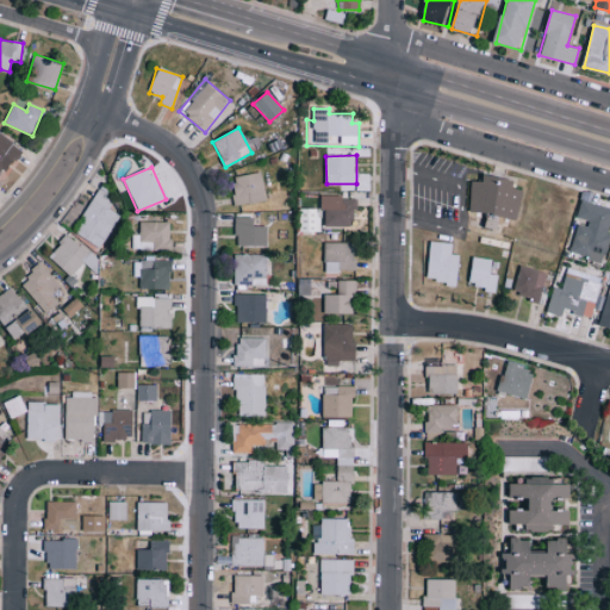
[(265,203),(263,174),(234,175),(235,204),(265,203)]
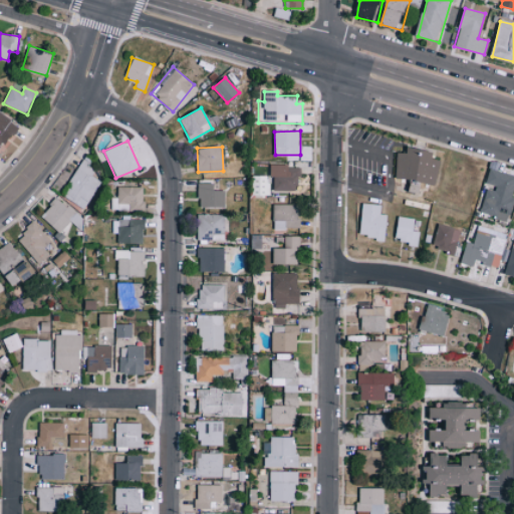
[(440,160),(433,159),(434,152),(409,148),(408,154),(399,152),(394,178),(411,181),(409,192),(421,194),(423,183),(436,186),(440,160)]
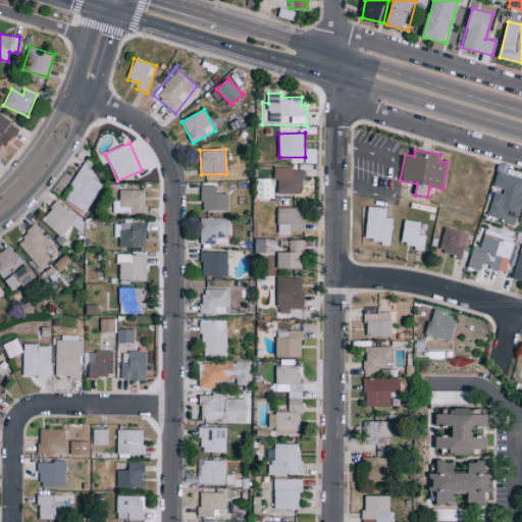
[(61,198),(85,212),(102,185),(92,177),(98,168),(85,160),(61,198)]
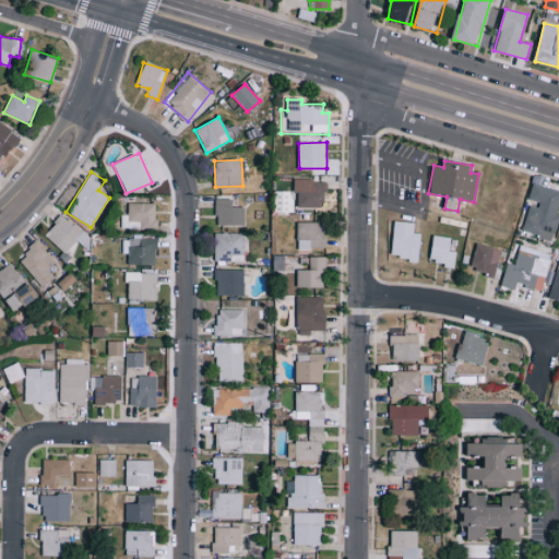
[(298,206),(324,207),(325,180),(295,180),(294,191),(298,191),(298,206)]
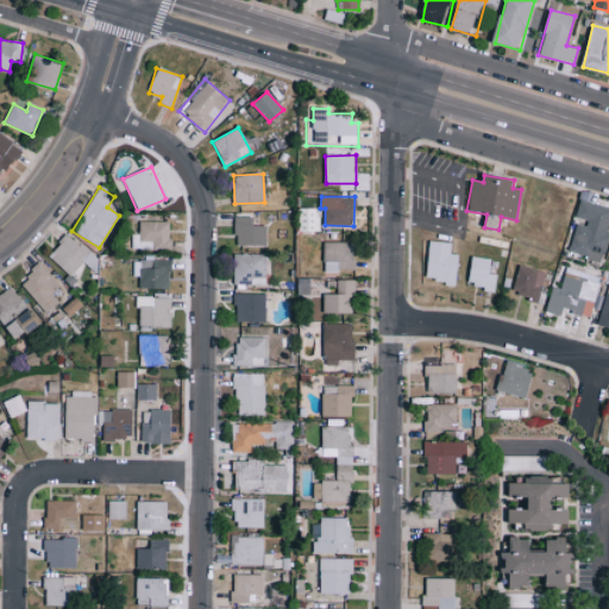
[(608,226),(608,207),(579,200),(575,220),(577,221),(569,253),(601,262),(608,226)]
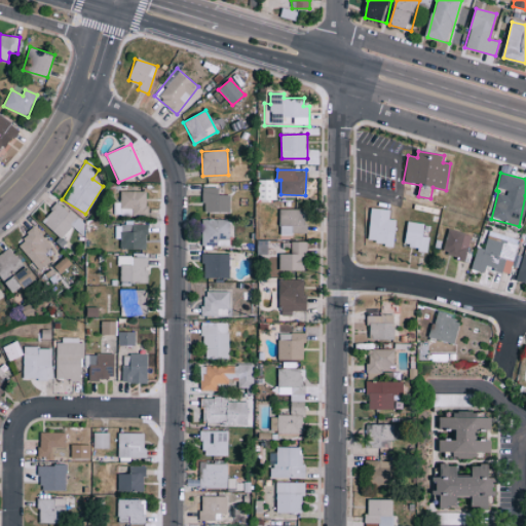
[(259,199),(275,199),(276,180),(259,180),(259,199)]
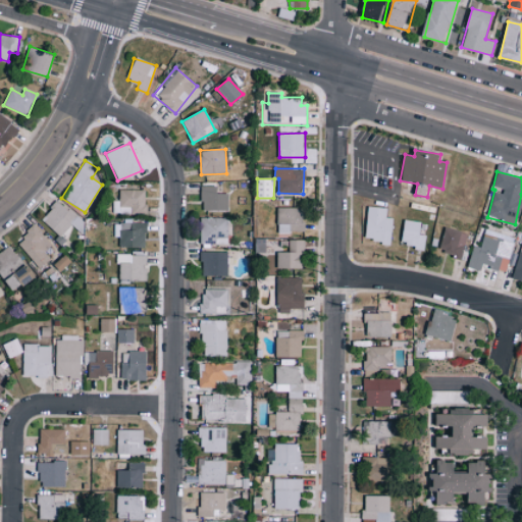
[(217,186),(202,187),(202,210),(228,210),(228,194),(217,194),(217,186)]
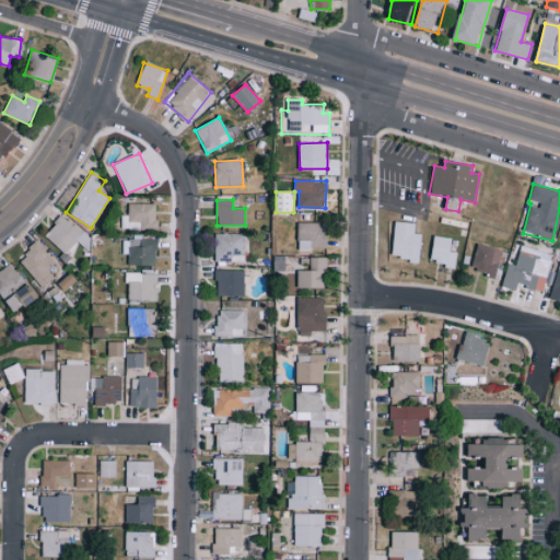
[(156,205),(128,203),(128,214),(120,214),(120,229),(156,229),(156,205)]
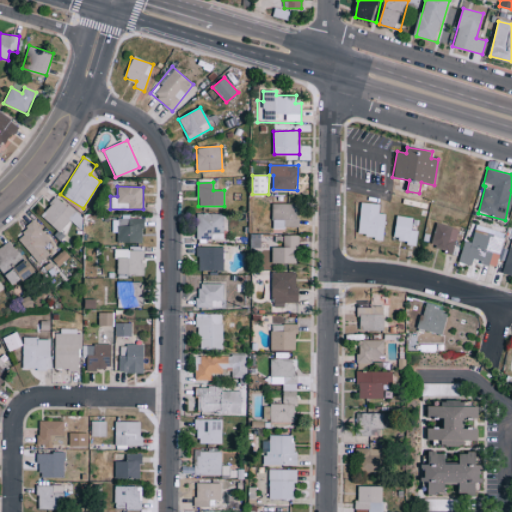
[(82,219),(57,196),(40,215),(59,232),(71,220),(77,225),(82,219)]
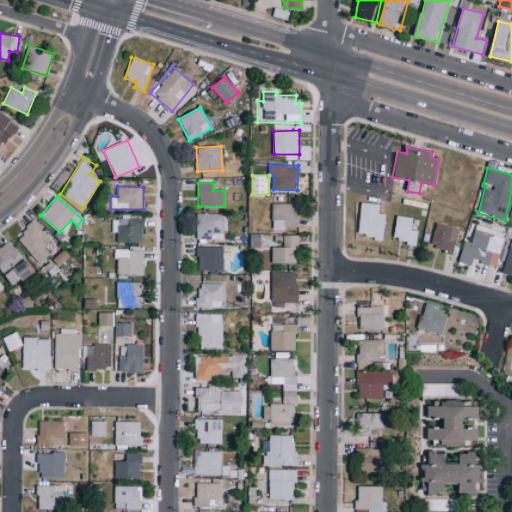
[(383,239),(386,214),(379,213),(380,204),(362,202),(358,235),(383,239)]
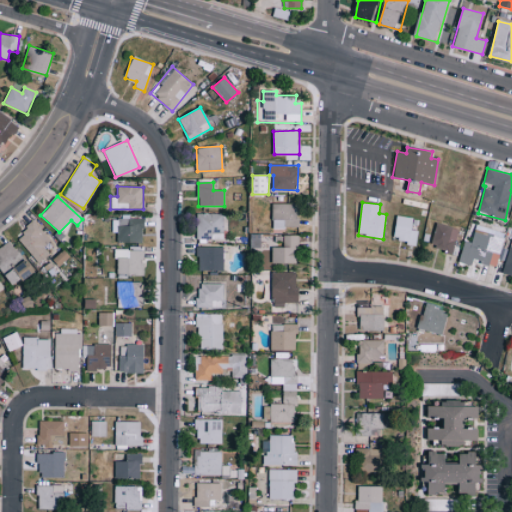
[(272,228),(301,228),(301,205),(273,204),(272,228)]
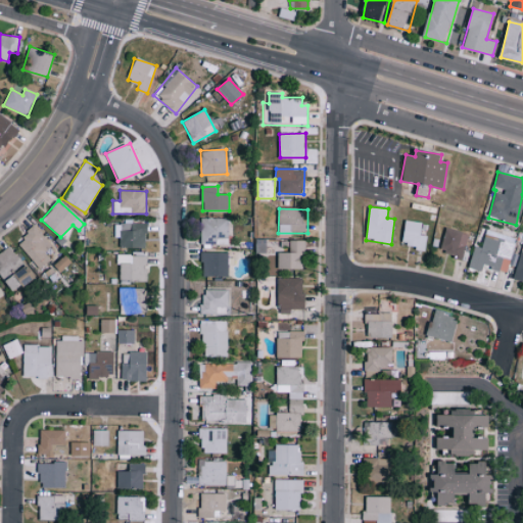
[(200,244),(228,245),(229,219),(201,218),(200,244)]
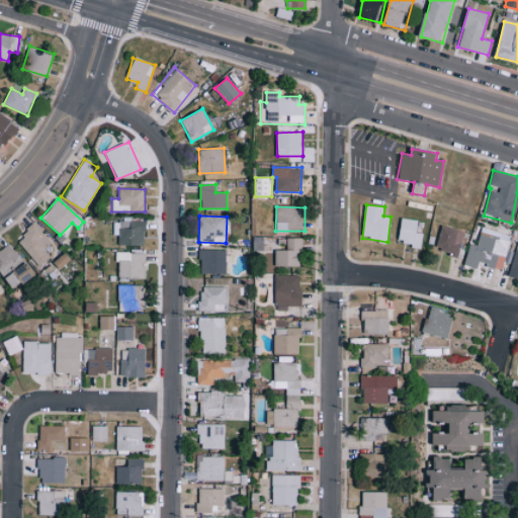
[(421,246),(423,233),(421,233),(422,221),(402,219),(399,244),(421,246)]
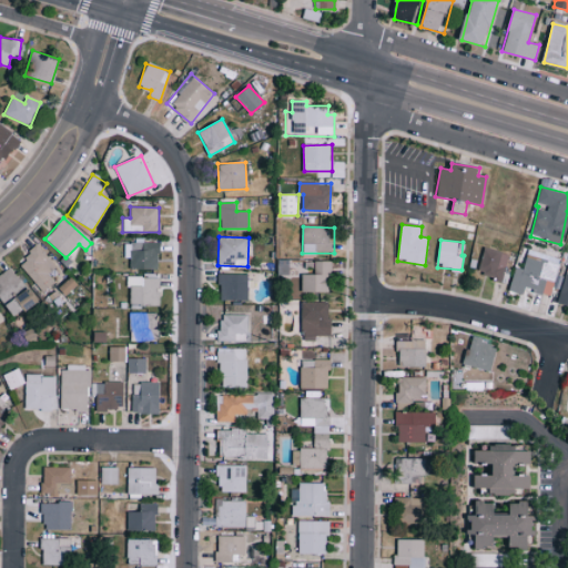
[(124,242),(124,257),(130,257),(130,269),(159,269),(159,242),(124,242)]
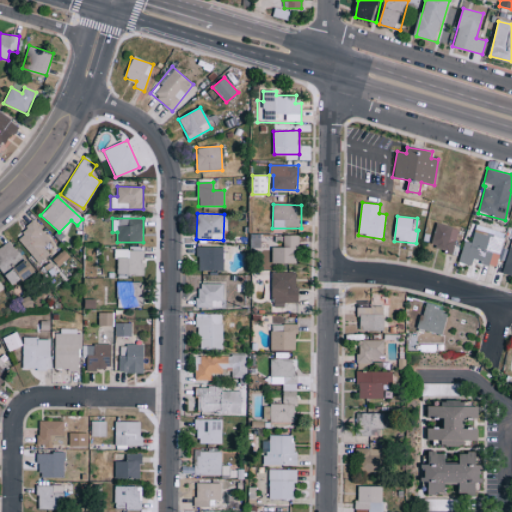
[(51,239),(33,221),(16,239),(40,263),(49,254),(43,248),(51,239)]
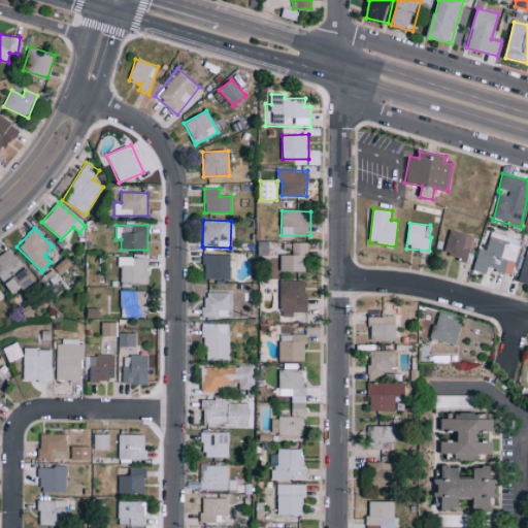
[(467,260),(472,235),(450,230),(444,255),(467,260)]
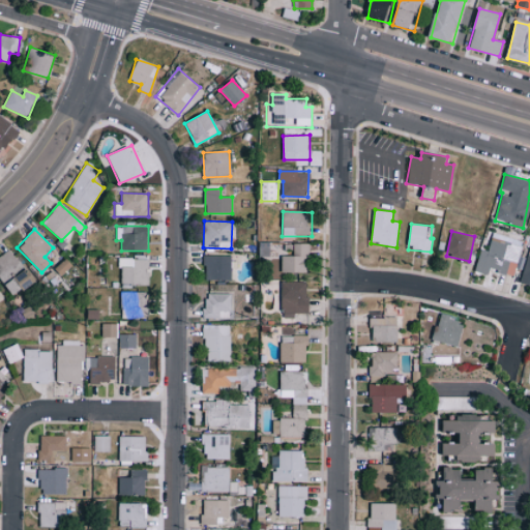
[(480,248),(475,271),(489,274),(490,270),(513,276),(523,241),(493,234),(489,251),(480,248)]
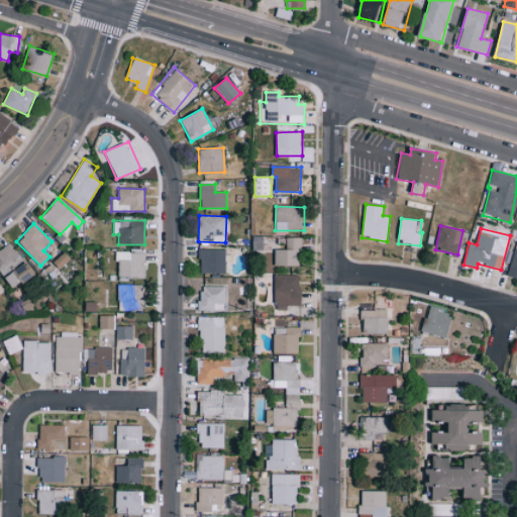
[(287,237),(287,249),(275,249),(275,266),(301,267),(301,238),(287,237)]
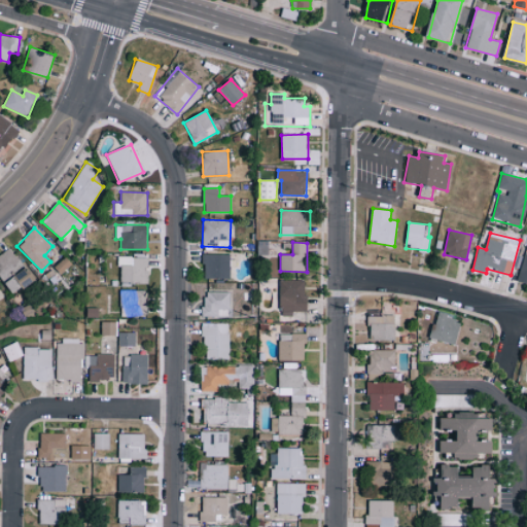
[(0,254),(0,276),(12,295),(33,281),(10,247),(0,254)]
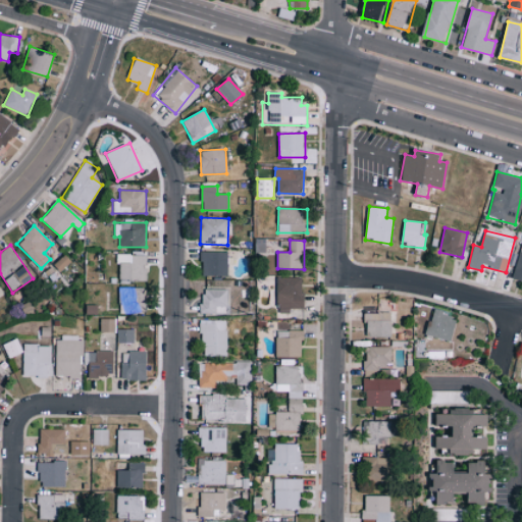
[(521,279),(521,248),(521,249),(512,276),(521,279)]
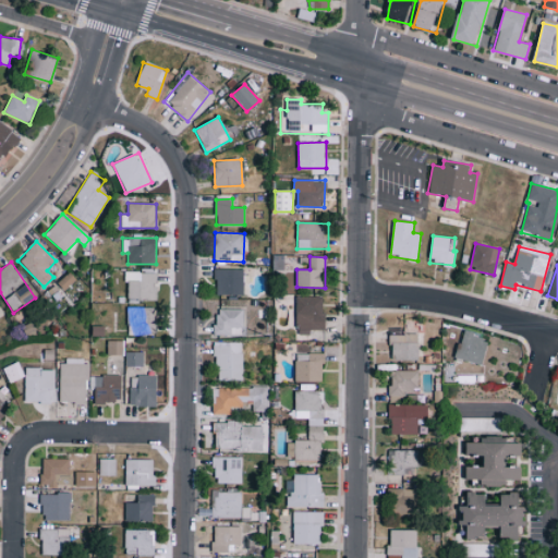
[(126,269),(126,299),(157,300),(157,270),(126,269)]
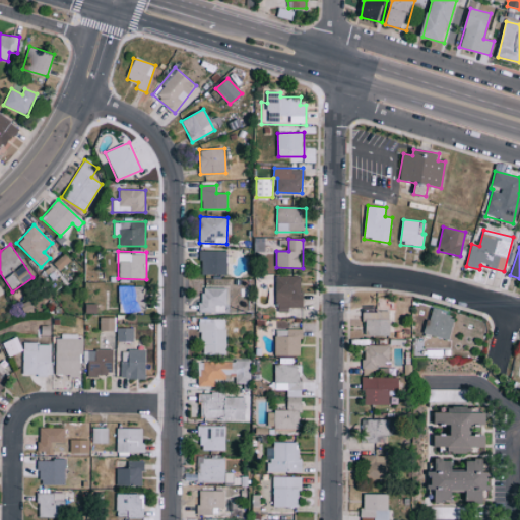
[(228,251),(201,251),(201,275),(226,275),(228,251)]
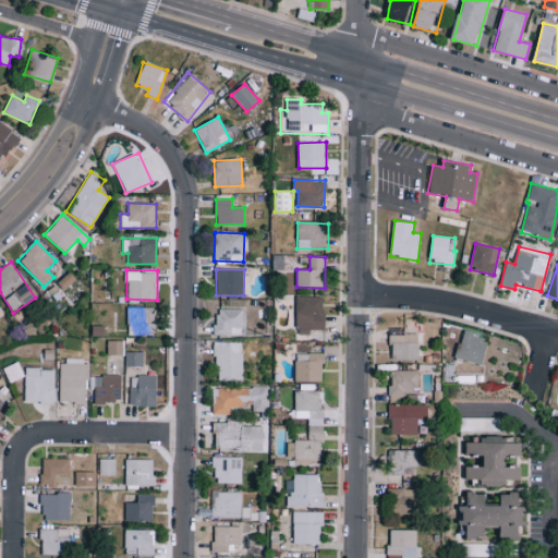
[(296,331),(324,331),(324,298),(298,296),(296,331)]
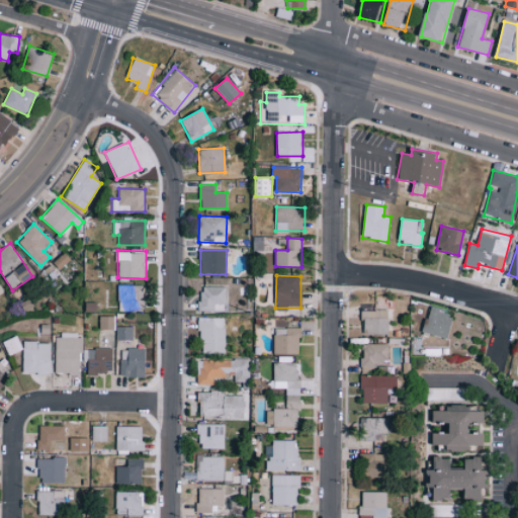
[(118,310),(144,311),(144,285),(118,284),(118,310)]
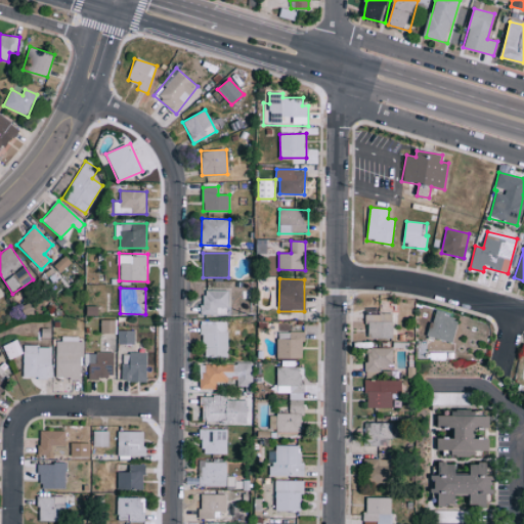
[(229,290),(203,291),(203,315),(229,314),(229,290)]
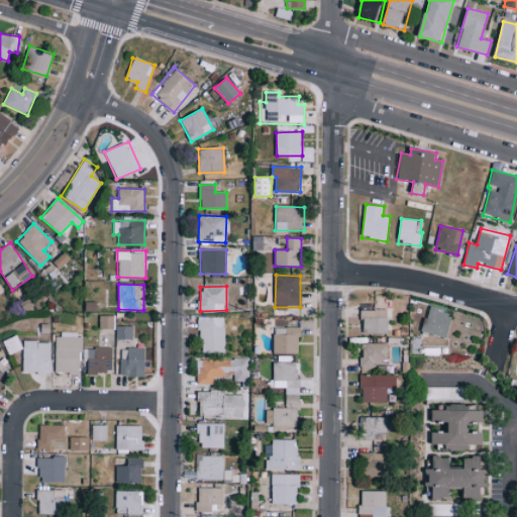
[(85,311),(96,311),(96,302),(85,302),(85,311)]
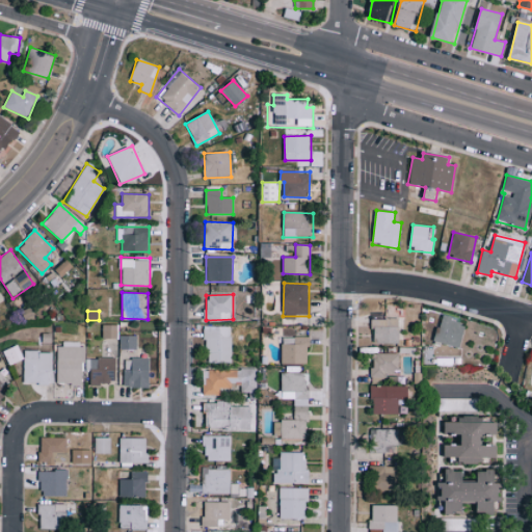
[(435,342),(459,348),(466,323),(442,317),(435,342)]
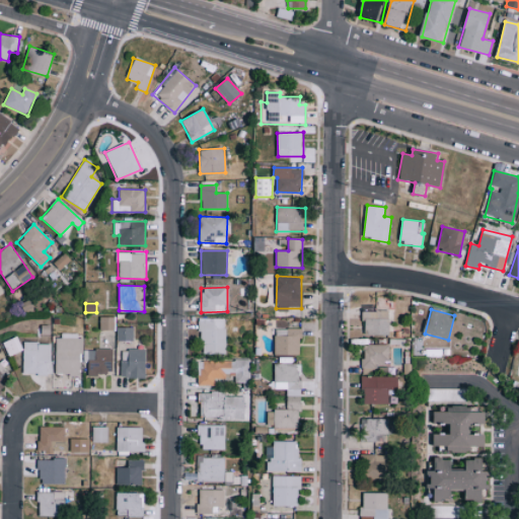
[(115,316),(100,316),(99,329),(115,329),(115,316)]
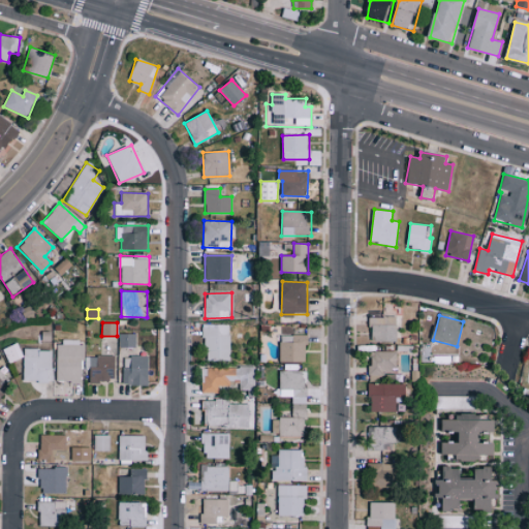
[(230,324),(206,324),(205,360),(229,361),(230,324)]
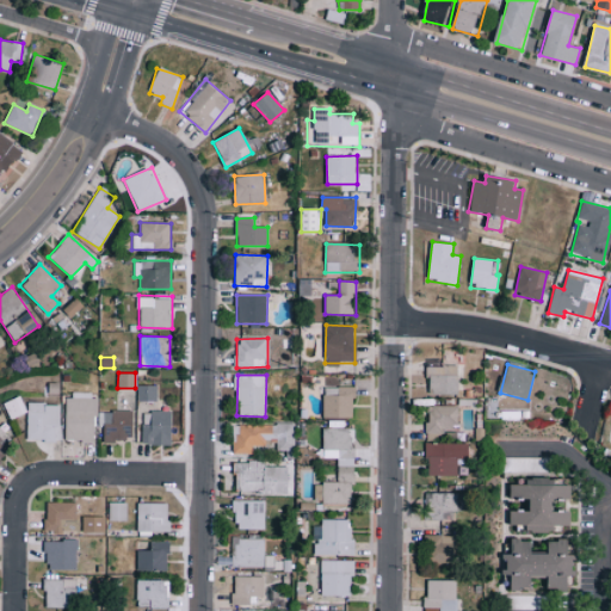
[(137,401),(156,401),(158,386),(137,386),(137,401)]
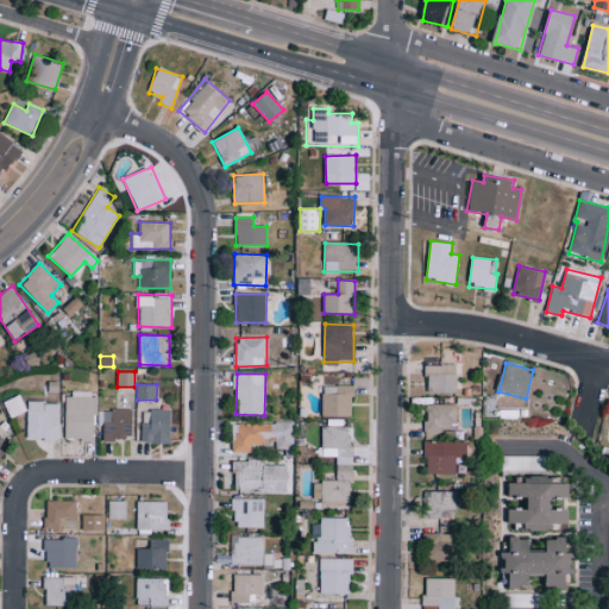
[(322,387),(322,416),(353,416),(352,385),(322,387)]
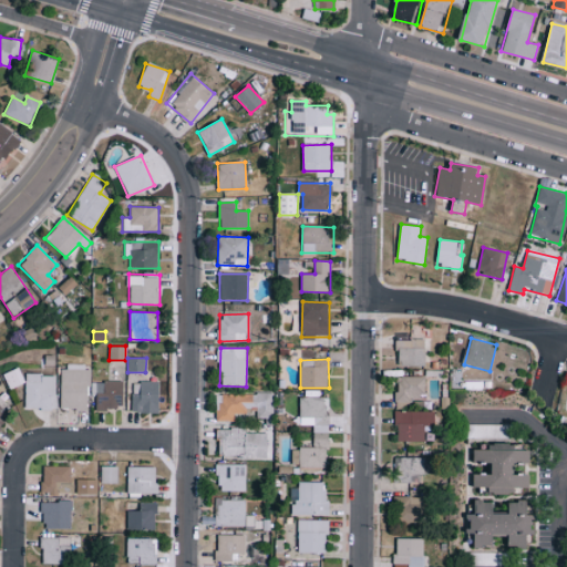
[(61,366),(60,410),(88,410),(89,367),(61,366)]
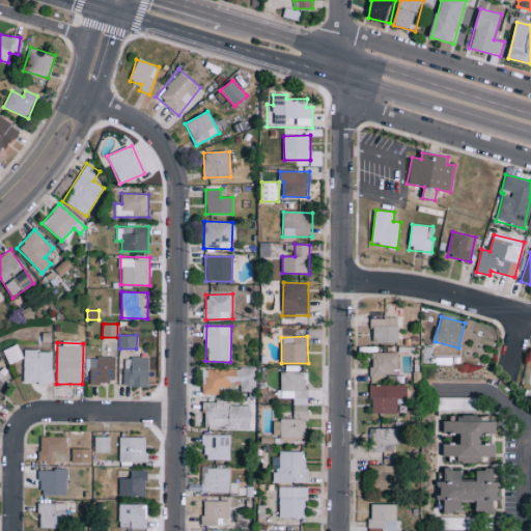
[(3,350),(7,363),(23,359),(19,344),(3,350)]
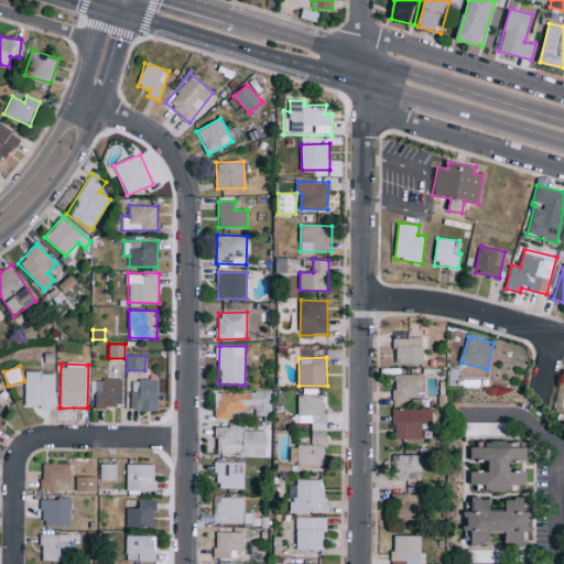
[(53,372),(25,372),(25,407),(53,407),(53,372)]
